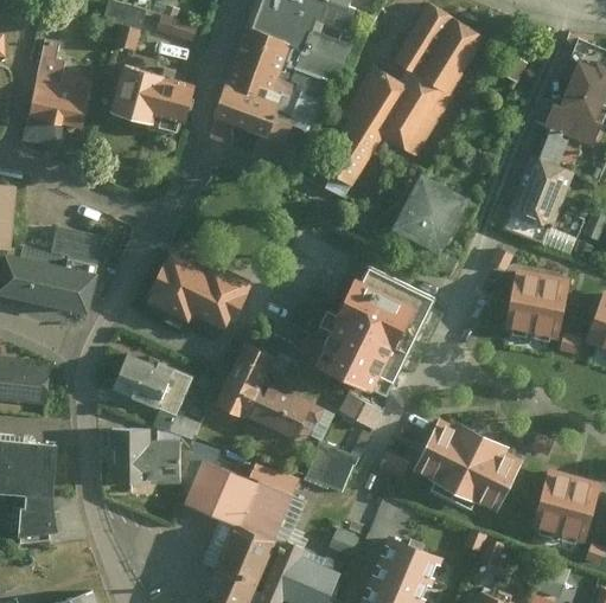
[(138,6),(110,0),(104,0),(101,15),(117,19),(95,113),(183,133),(195,83),(165,76),(167,68),(148,63),(146,71),(123,65),(138,6)]
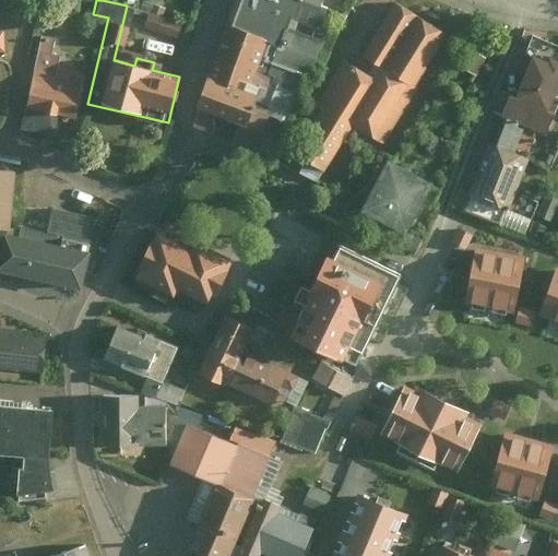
[(324,0),(240,0),(227,32),(202,123),(239,137),(234,150),(259,158),(273,127),(284,130),(342,6),(324,0)]
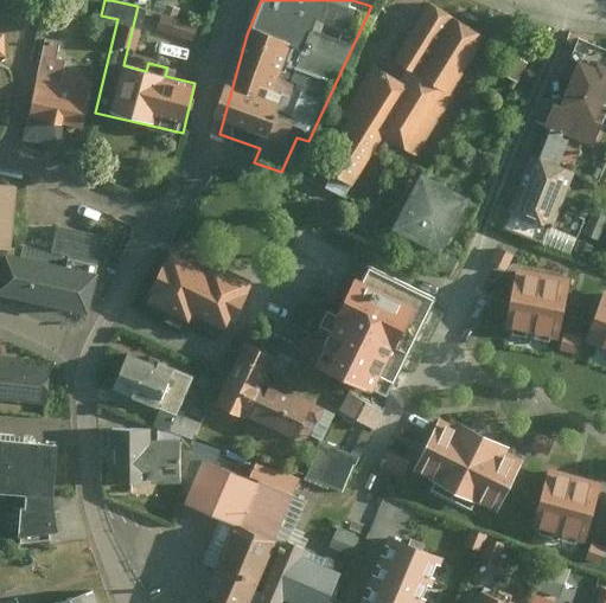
[(164,14),(160,31),(197,40),(202,23),(164,14)]
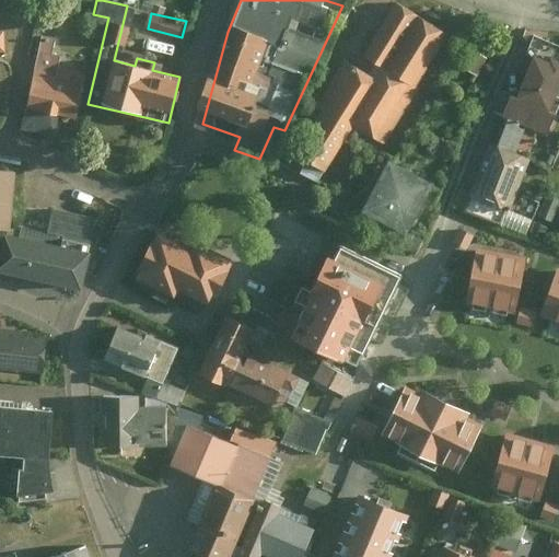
[(375,20),(347,71),(363,80),(357,92),(345,85),(332,78),(303,128),(312,132),(287,177),(297,183),(290,194),(305,202),(338,146),(367,161),(429,50),(375,20)]
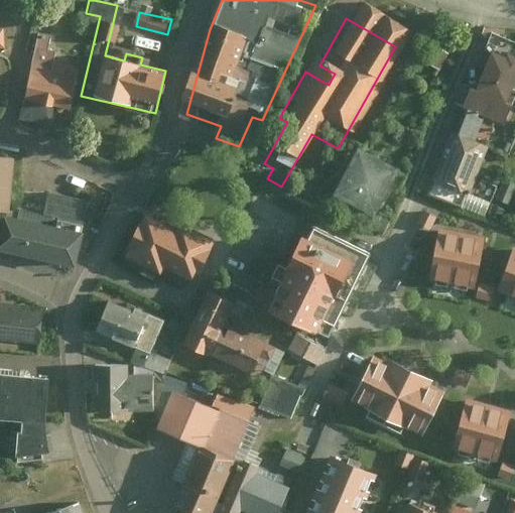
[(47,31),(34,27),(17,95),(21,96),(16,115),(49,124),(53,107),(66,110),(78,63),(50,56),(52,48),(43,45),(47,31)]
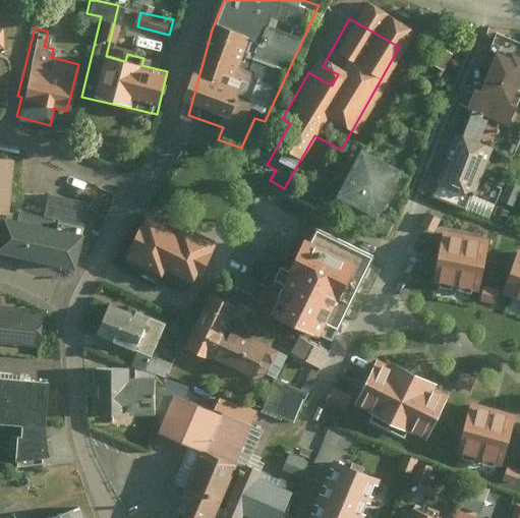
[(448,68),(453,52),(442,48),(437,64),(448,68)]
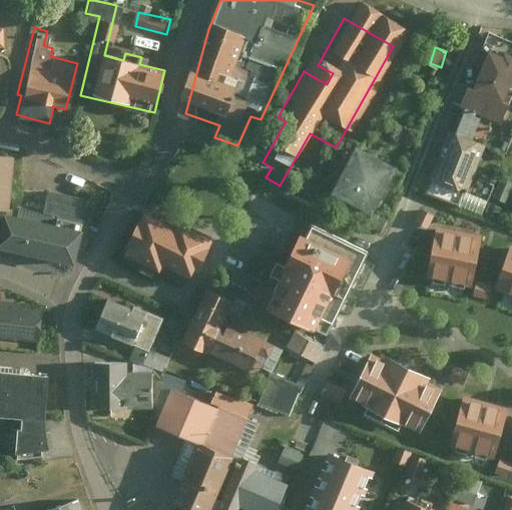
[(468,91),(461,110),(465,111),(478,116),(511,128),(511,88),(511,87),(511,59),(504,57),(502,60),(487,55),(473,93),(468,91)]
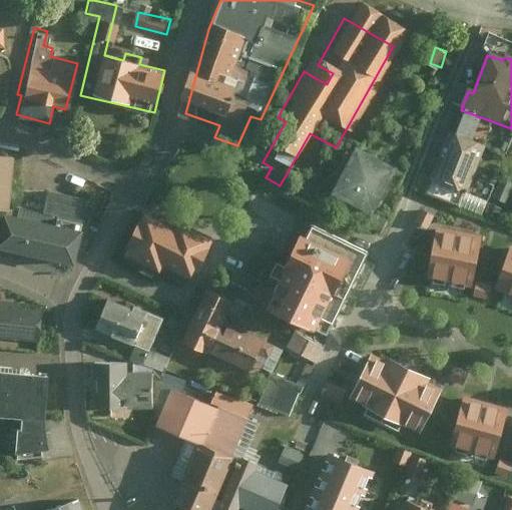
[(465,111),(456,137),(477,144),(484,122),(476,119),(478,116),(465,111)]
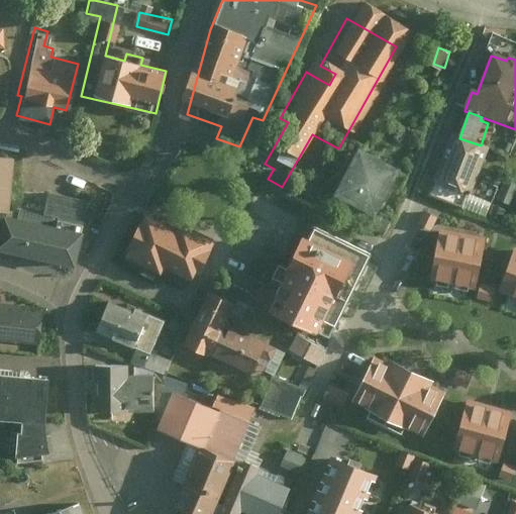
[(454,136),(439,182),(479,196),(494,150),(481,145),(459,138),(454,136)]
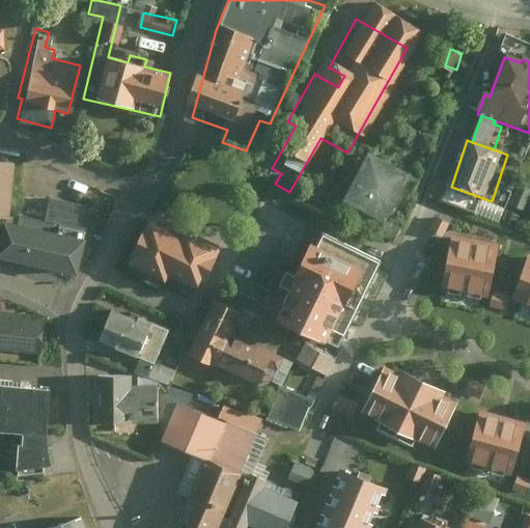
[(368,154),(342,202),(385,224),(411,175),(368,154)]
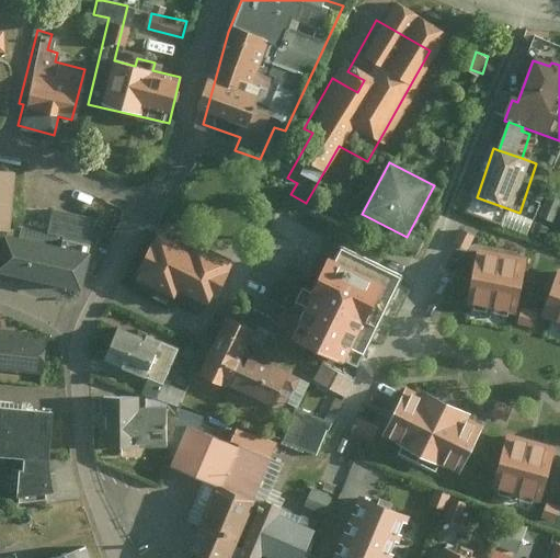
[(0,230),(9,231),(15,173),(0,171),(0,230)]
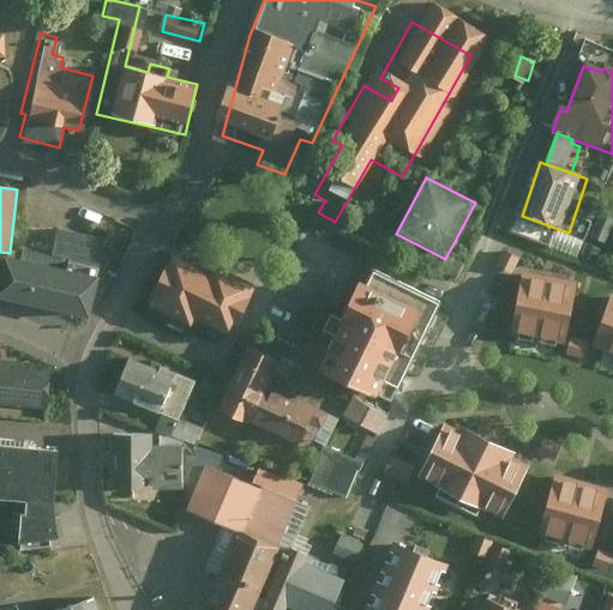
[(103,240),(56,229),(50,258),(97,269),(103,240)]
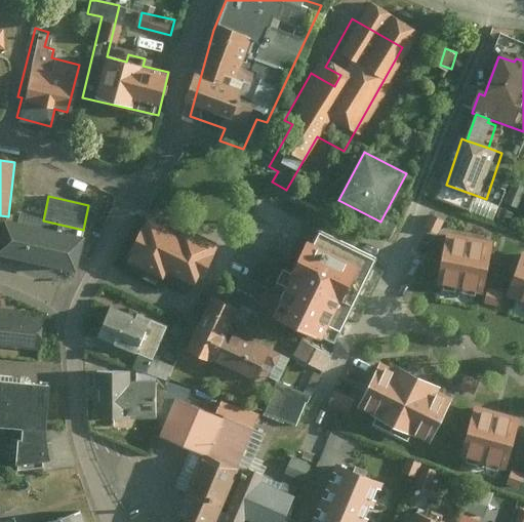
[(494,221),(500,206),(480,198),(474,212),(494,221)]
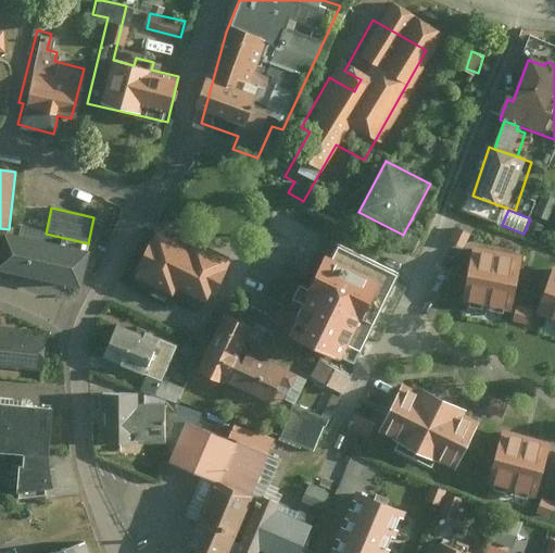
[(469,234),(457,229),(451,243),(464,249),(469,234)]
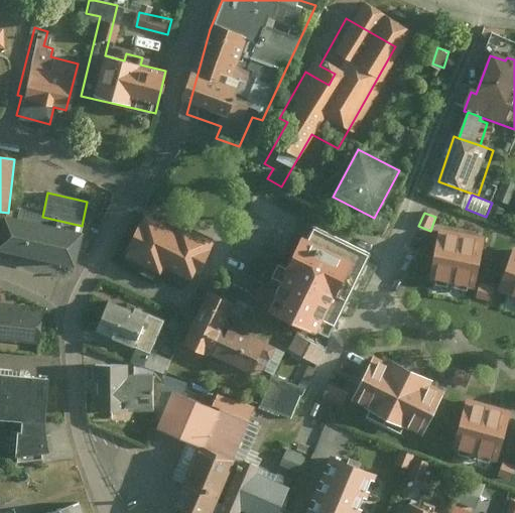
[(4,216),(0,230),(0,251),(74,269),(83,234),(4,216)]
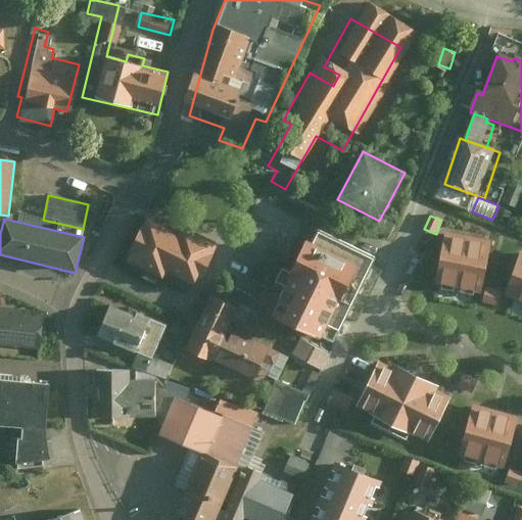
[(178,235),(148,220),(127,260),(162,278),(165,274),(192,287),(214,246),(181,229),(178,235)]
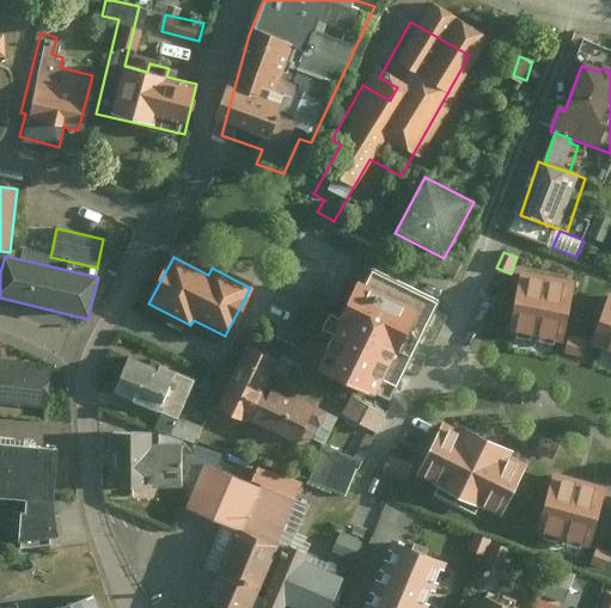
[(362,288),(353,283),(312,368),(385,403),(433,304),(370,272),(362,288)]
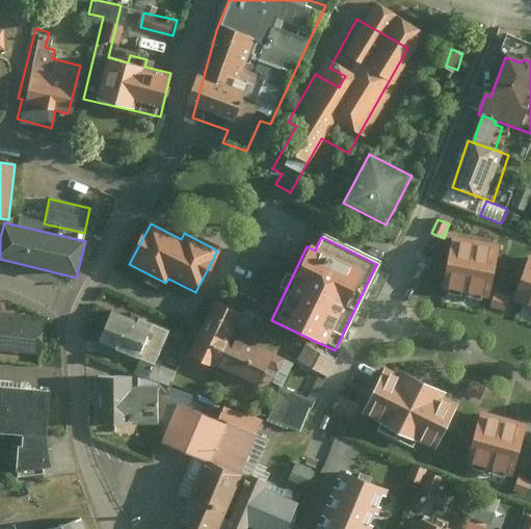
[(452,237),(442,289),(488,299),(499,246),(452,237)]
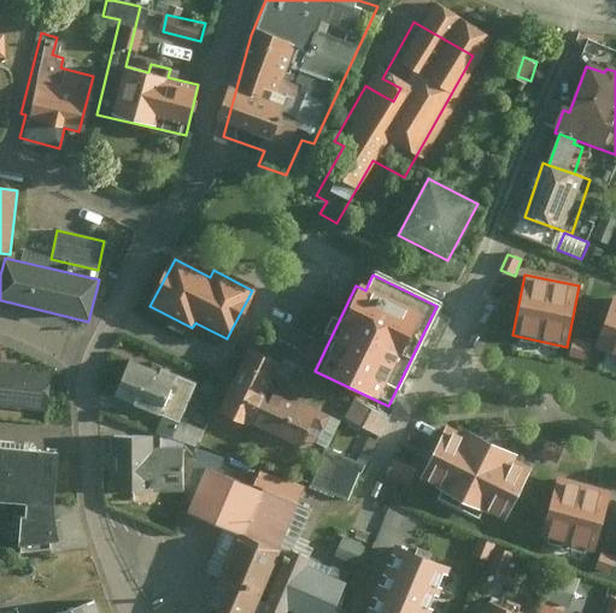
[(615,298),(612,298),(593,351),(615,359),(615,298)]
